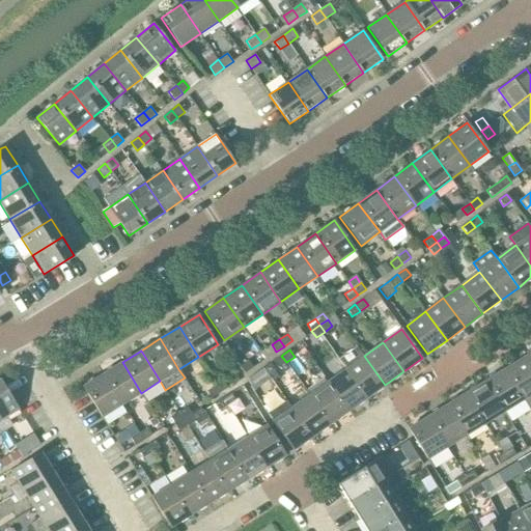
[(286,362),(281,356),(274,361),(278,367),(286,362)]
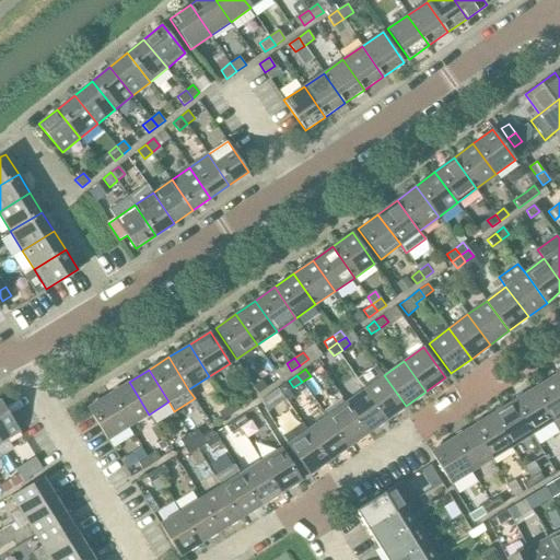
[(386,419),(406,406),(384,375),(365,388),(386,419)]
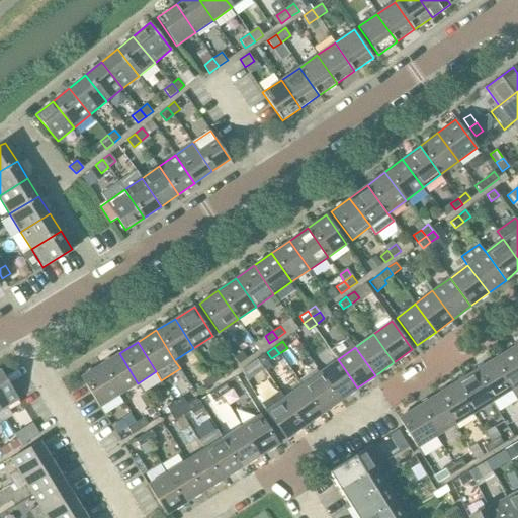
[(517,359),(511,348),(492,360),(511,390),(516,399),(517,397),(517,359)]
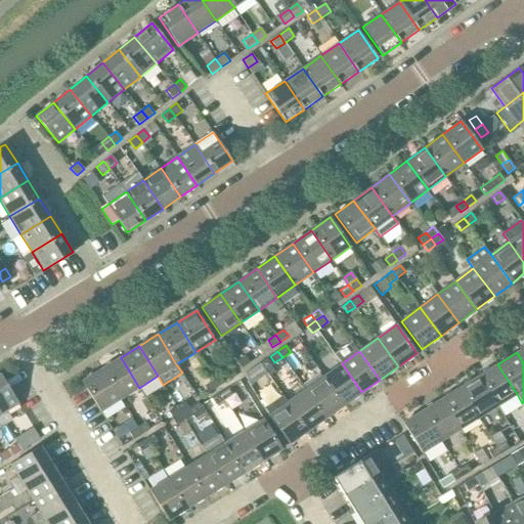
[(250,362),(245,356),(236,361),(242,368),(250,362)]
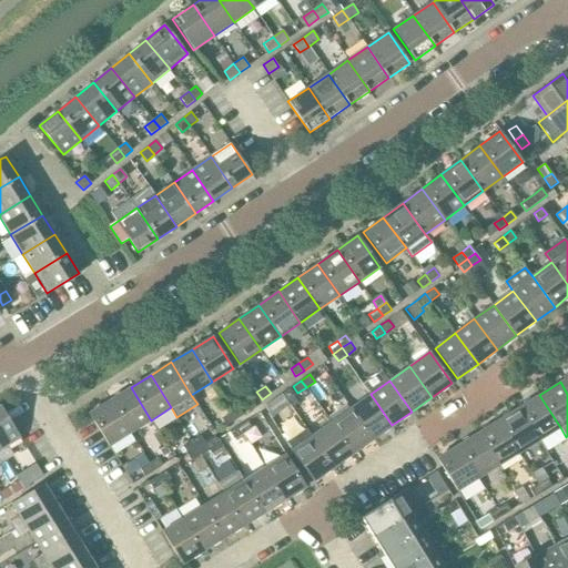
[(130,433),(151,421),(131,387),(110,401),(130,433)]
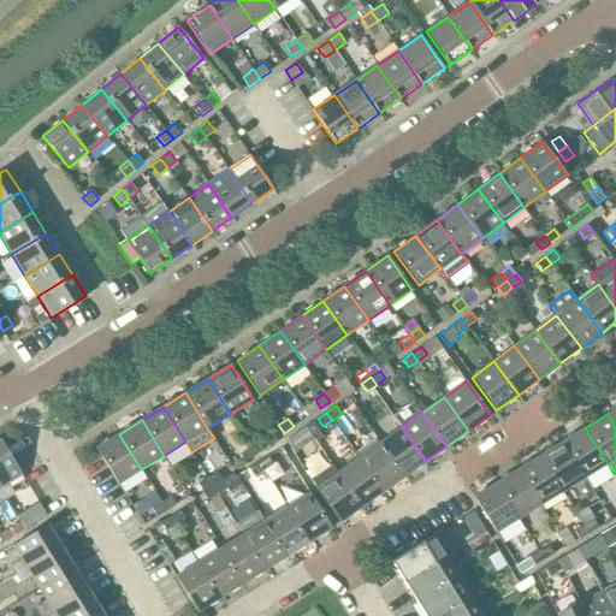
[(304,427),(288,439),(292,446),(290,449),(294,454),(313,439),(304,427)]
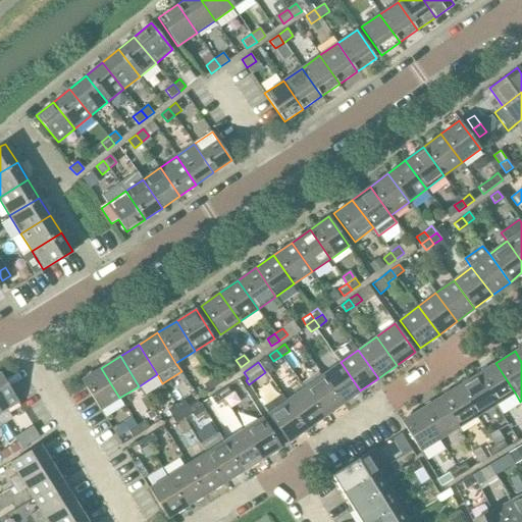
[(343,404),(360,390),(341,362),(322,375),(343,404)]
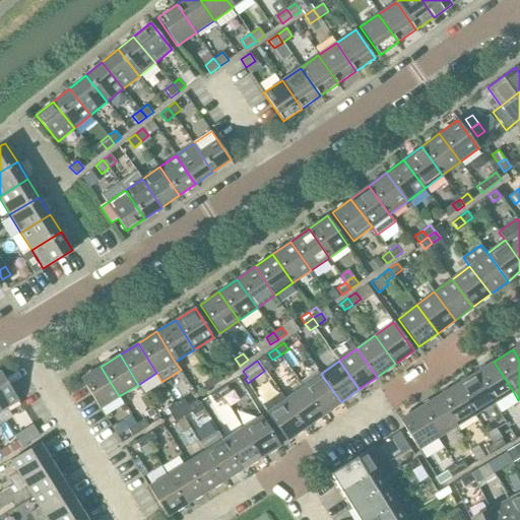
[(494,362),(475,373),(494,402),(513,391),(494,362)]
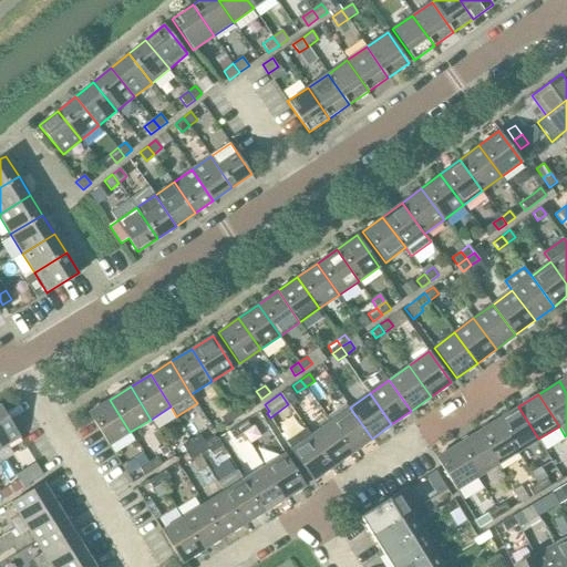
[(130,432),(110,400),(89,413),(109,445),(130,432)]
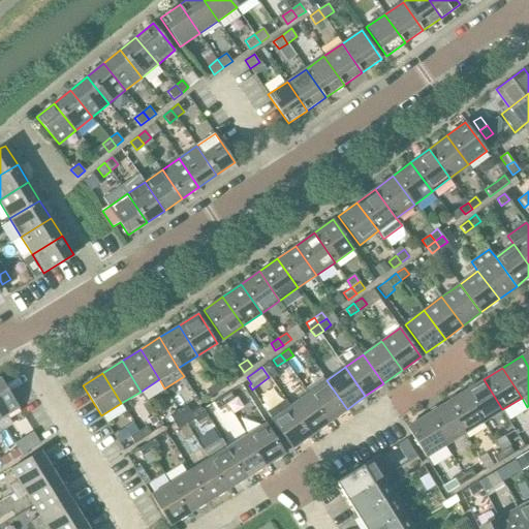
[(0,378),(0,418),(5,428),(12,424),(7,415),(19,407),(1,378),(0,378)]
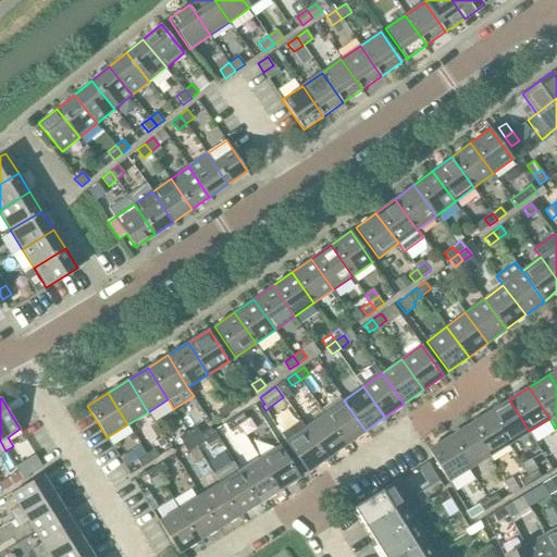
[(226,405),(231,412),(239,407),(234,399),(226,405)]
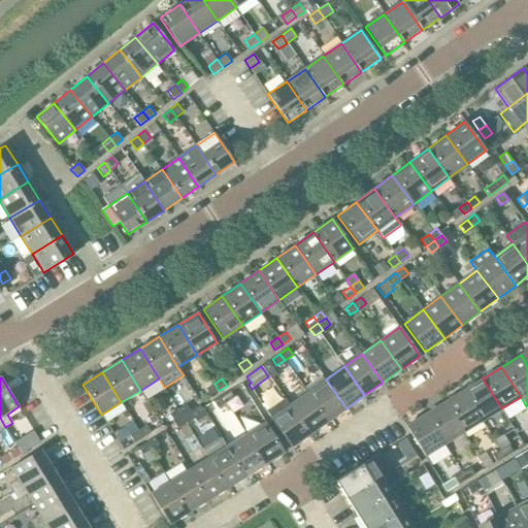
[(483,378),(464,390),(483,421),(501,408),(483,378)]
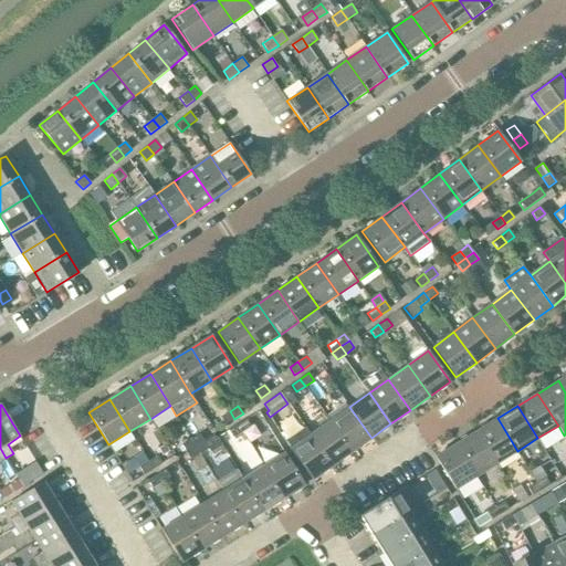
[(352,451),(371,438),(349,407),(329,420),(352,451)]
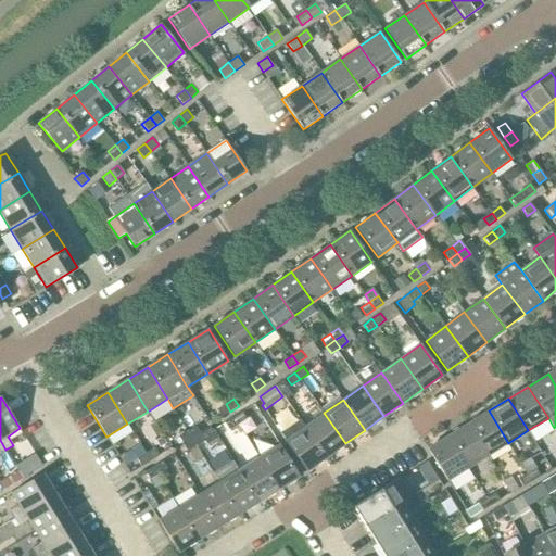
[(230,412),(226,404),(217,409),(222,417),(230,412)]
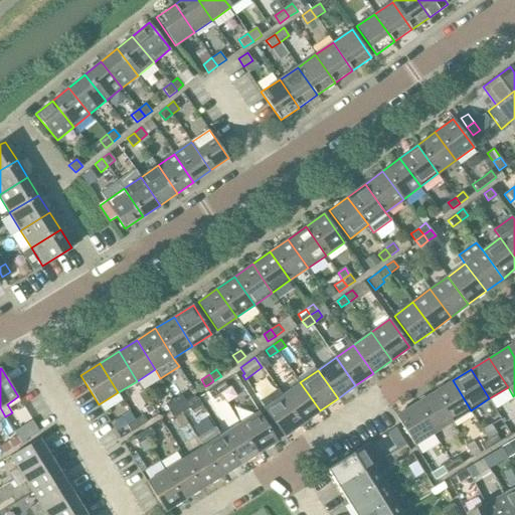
[(453,380),(434,392),(452,421),(471,410),(453,380)]
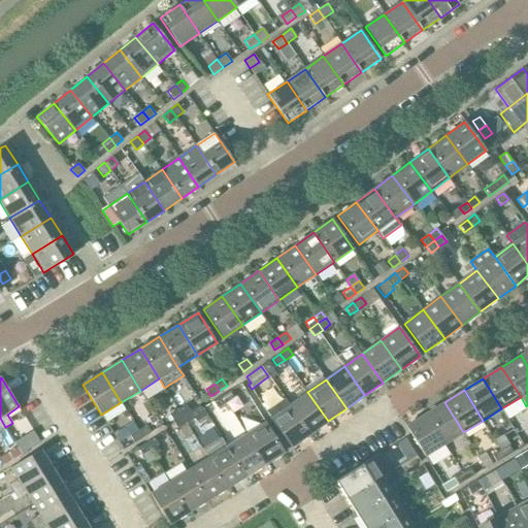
[(222,396),(226,403),(234,398),(230,391),(222,396)]
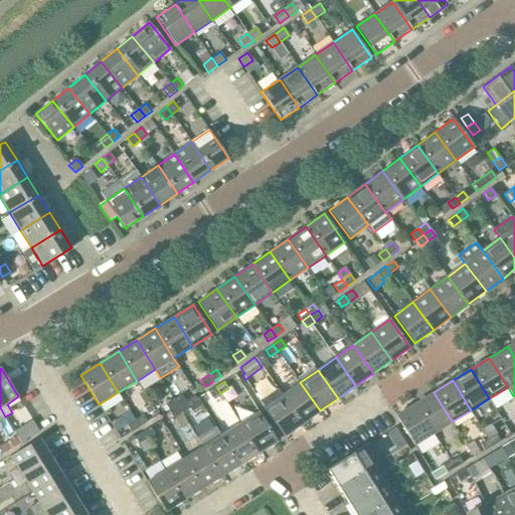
[(303,423),(320,410),(300,382),(283,395),(303,423)]
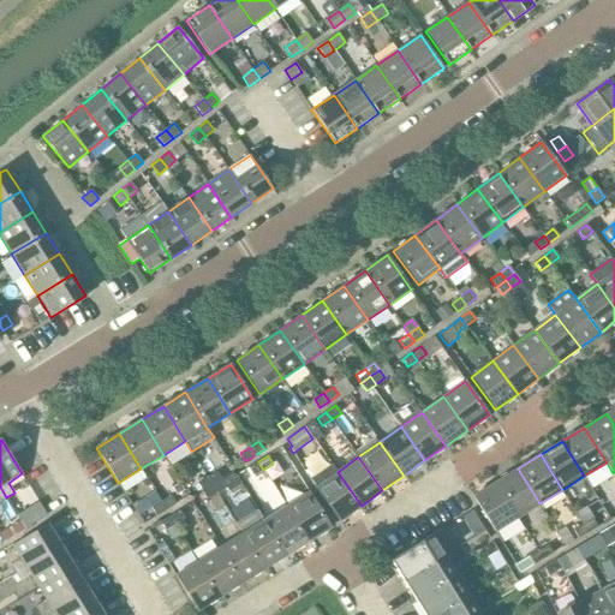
[(263,470),(258,461),(249,467),(254,476),(263,470)]
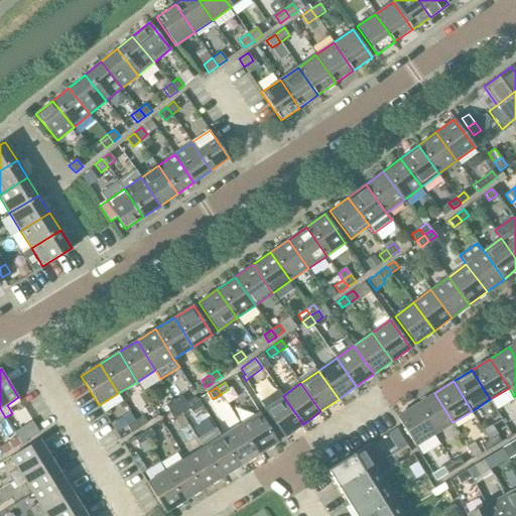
[(229,389),(222,394),(228,405),(236,400),(229,389)]
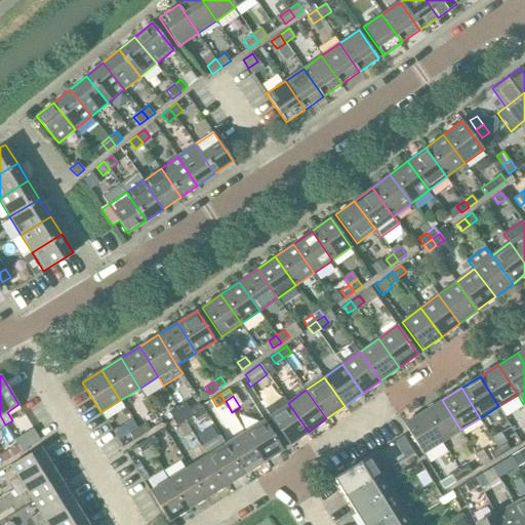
[(309,432),(288,403),(283,397),(265,410),(269,416),(289,445),(309,432)]
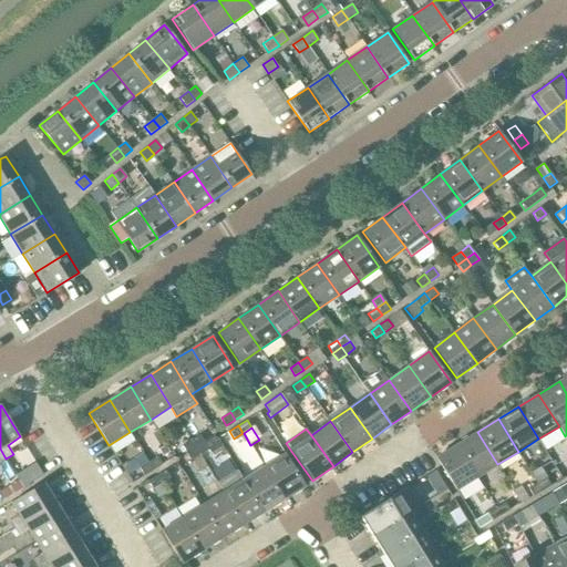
[(477,432),(457,444),(477,476),(497,464),(477,432)]
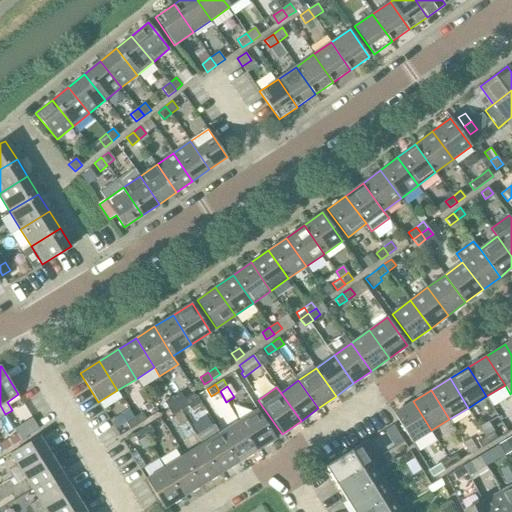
[(173,397),(177,404),(185,399),(181,393),(173,397)]
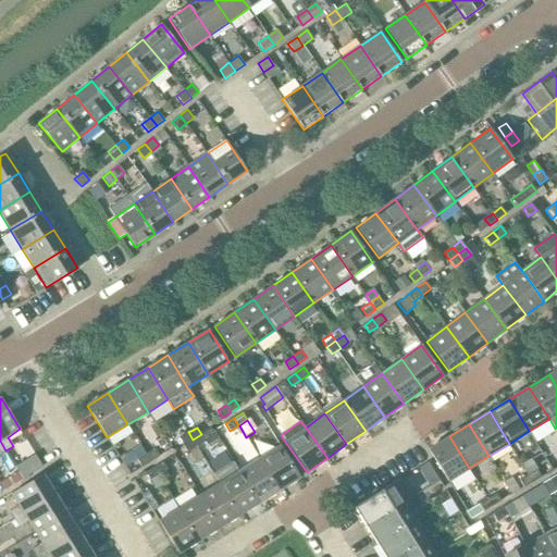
[(193,440),(197,447),(205,442),(207,445),(219,438),(213,431),(210,429),(201,434),(193,440)]
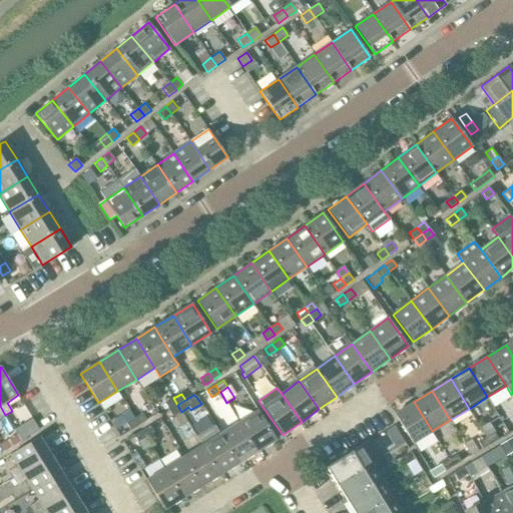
[(177,405),(173,398),(164,403),(169,410),(177,405)]
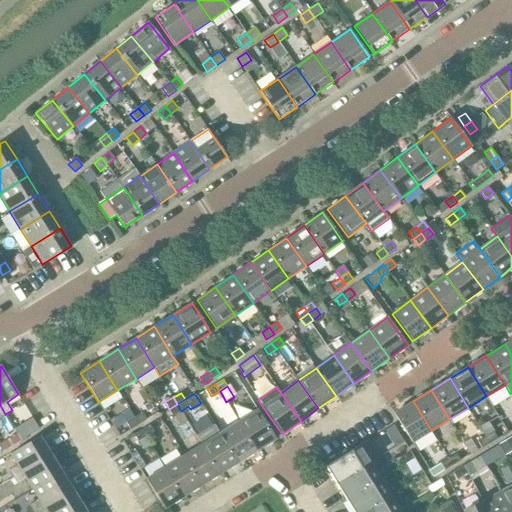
[(431,430),(413,401),(394,413),(412,442),(431,430)]
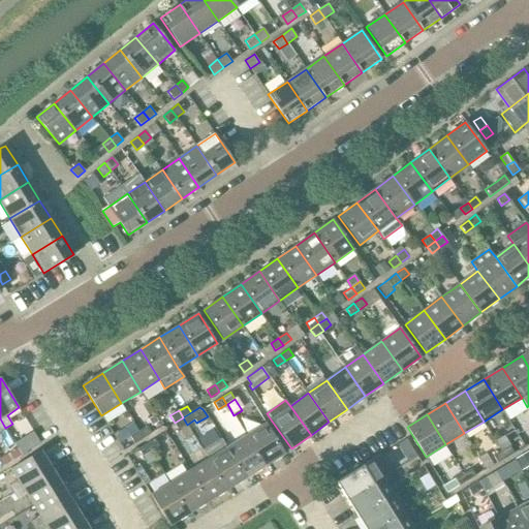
[(183,417),(175,423),(179,430),(187,425),(183,417)]
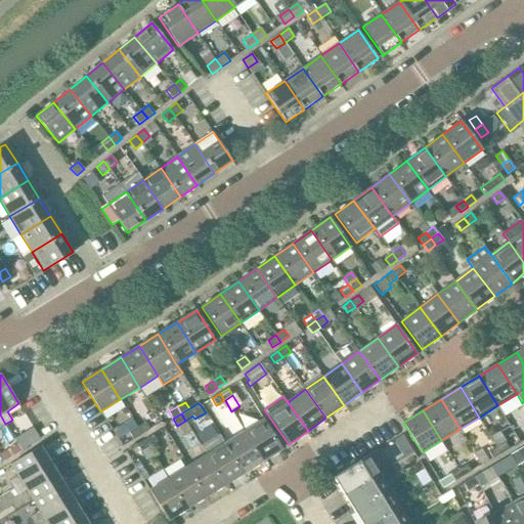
[(244,431),(262,462),(281,449),(263,419),(244,431)]
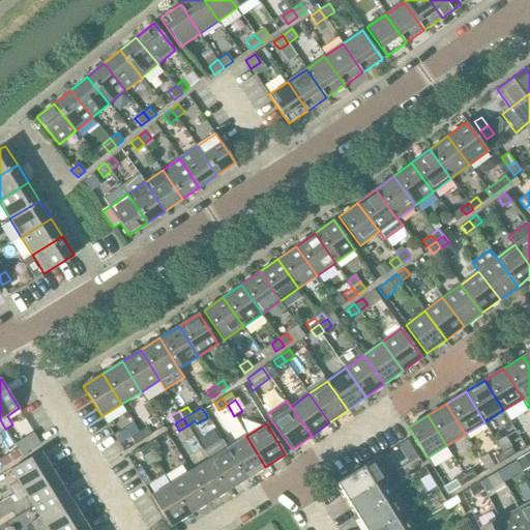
[(139,433),(144,439),(151,434),(147,428),(139,433)]
